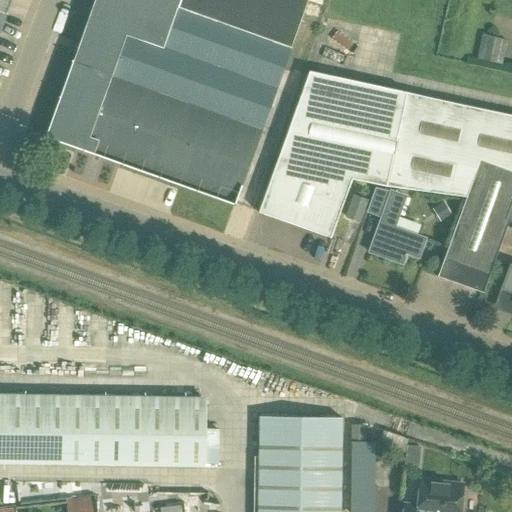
[(0,0),(0,33),(7,15),(6,15),(11,0),(0,0)]
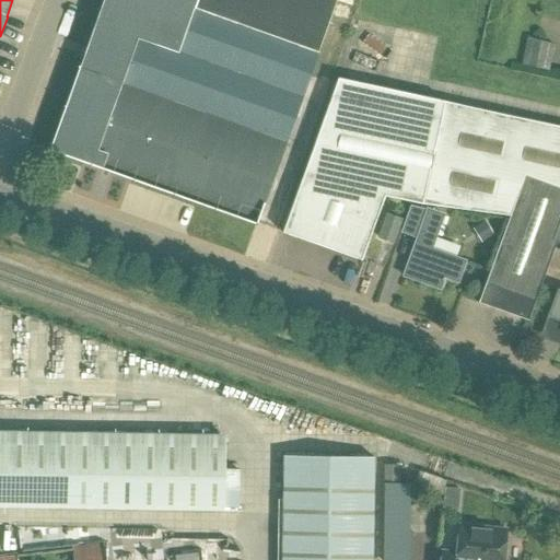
[(104,0),(50,151),(256,224),(337,0),(104,0)]
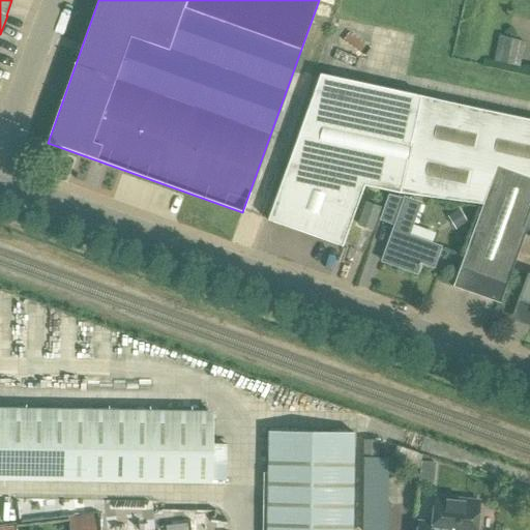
[(519,67),(524,43),(498,37),(493,61),(519,67)]
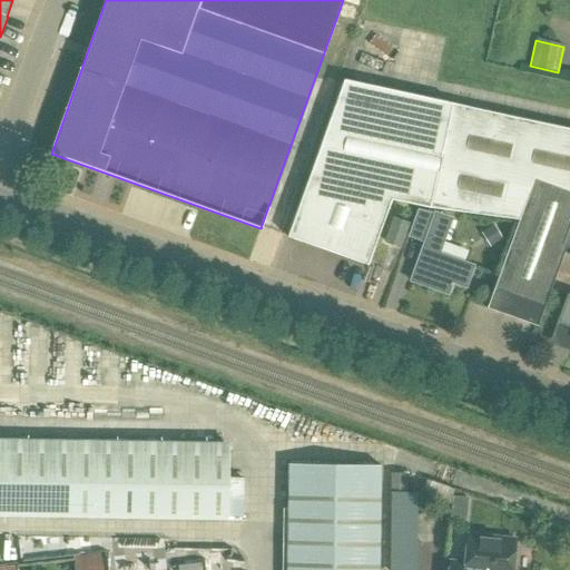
[(569,129),(343,80),(288,236),(369,265),(391,203),(494,217),(519,219),(508,252),(488,308),(538,327),(567,248),(569,248),(569,129)]
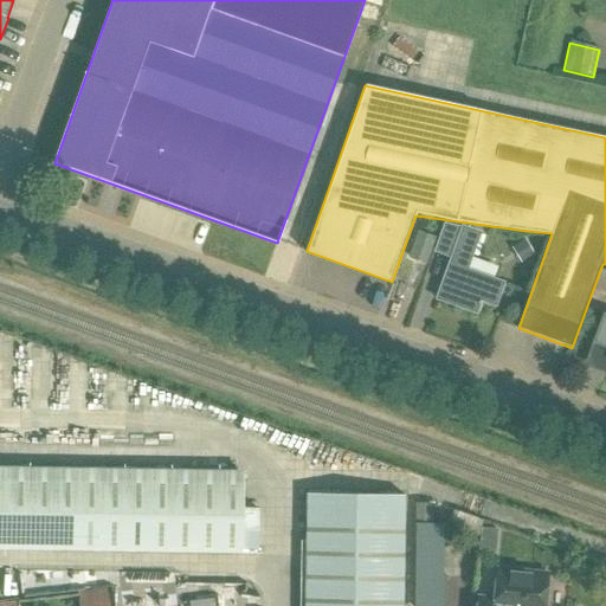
[(496,305),(504,283),(466,270),(481,233),(463,226),(453,255),(437,298),(477,313),(481,303),(482,301),(496,305)]
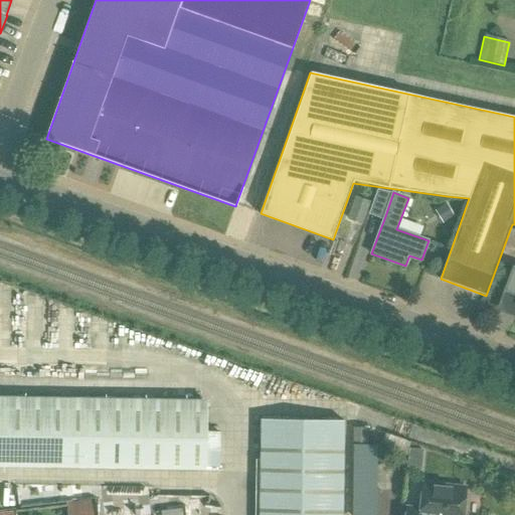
[(361,225),(369,203),(354,197),(346,219),(361,225)]
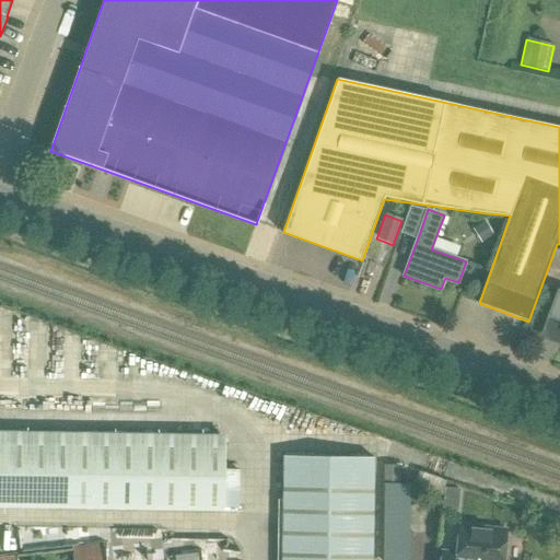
[(559,292),(558,292),(549,316),(559,321),(559,292)]
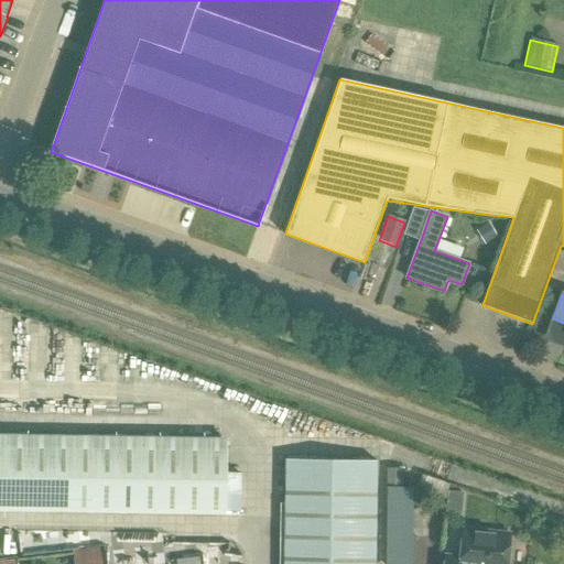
[(0,431),(0,505),(228,509),(230,436),(0,431)]
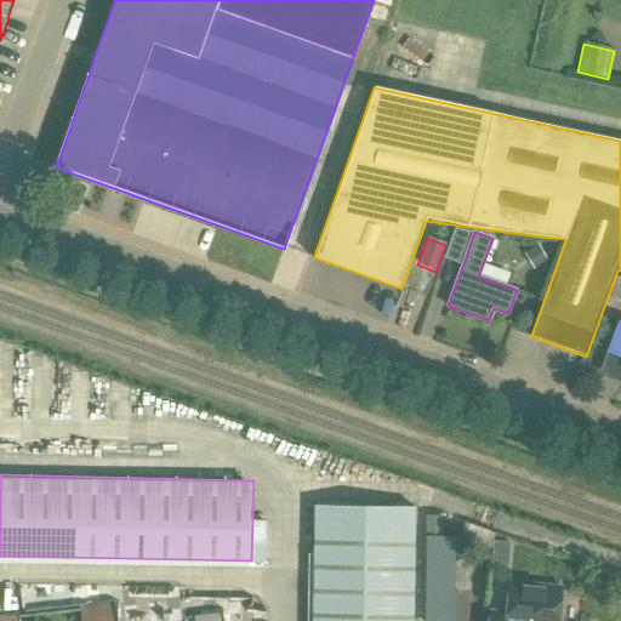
[(411,620),(412,507),(313,507),(312,620),(411,620)]
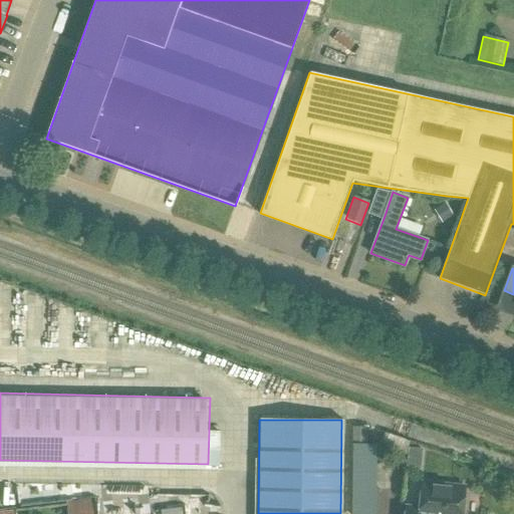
[(375,445),(352,444),(351,470),(375,471),(375,445)]
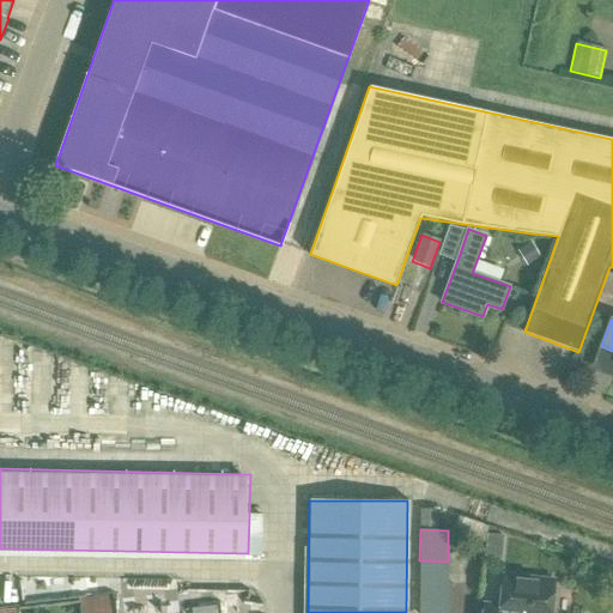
[(550,612),(553,581),(502,576),(499,606),(484,605),(481,612),(550,612)]
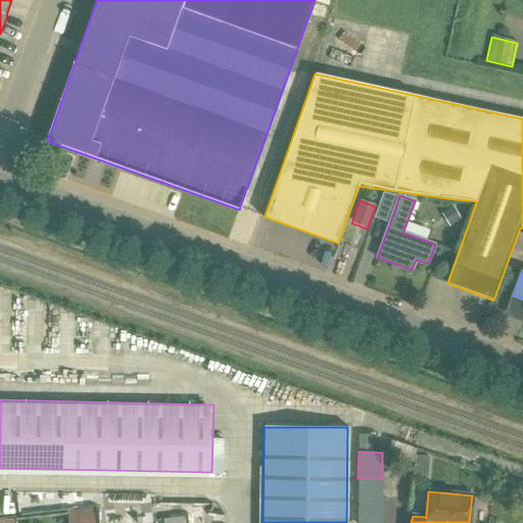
[(167,522),(167,518),(157,519),(156,507),(135,509),(136,521),(154,520),(154,522),(167,522)]
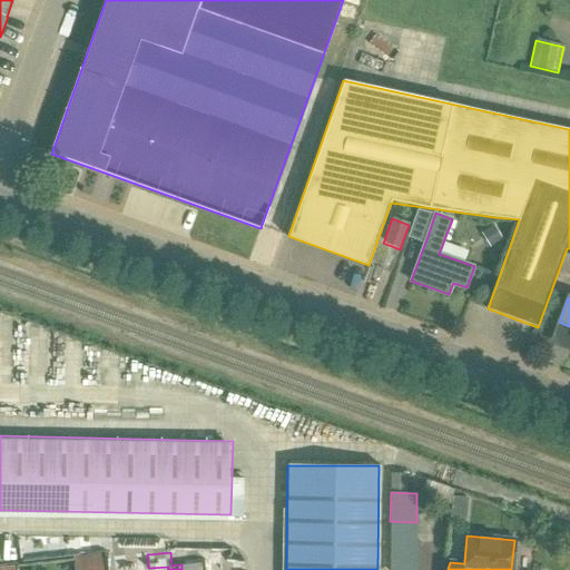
[(72,569),(100,569),(98,553),(71,558),(72,569)]
